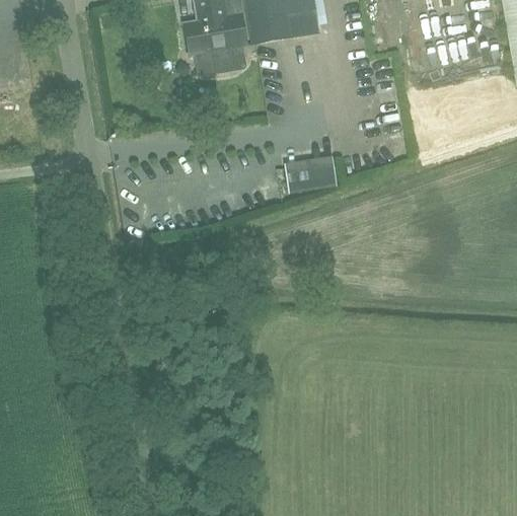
[(239,62),(236,47),(247,45),(242,14),(244,13),(242,0),(197,0),(200,21),(186,23),(191,54),(216,50),(218,65),(221,68),(236,65),(239,62)]
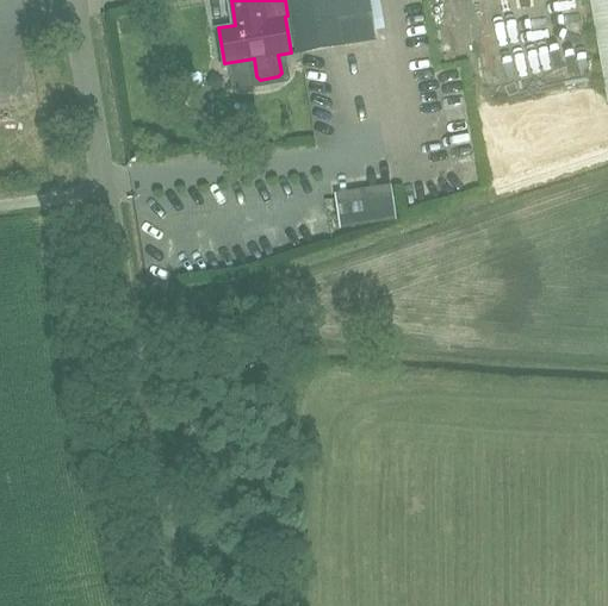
[(290,0),(298,51),(376,38),(368,0),(290,0)]
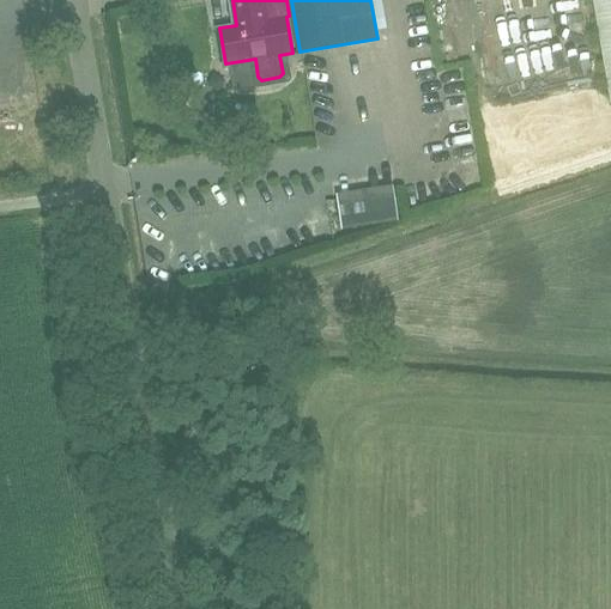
[(593,0),(610,102),(610,0),(593,0)]
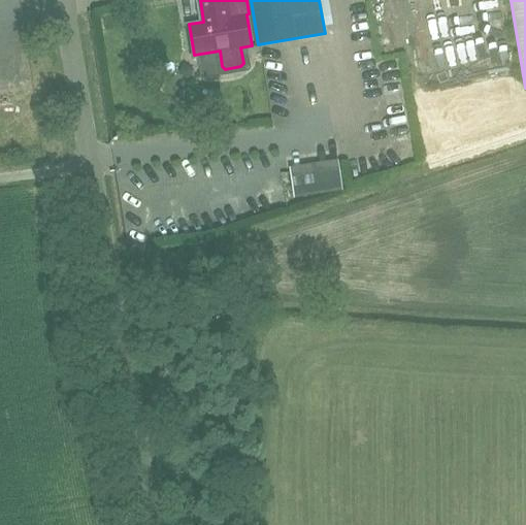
[(414,113),(396,117),(402,143),(420,139),(414,113)]
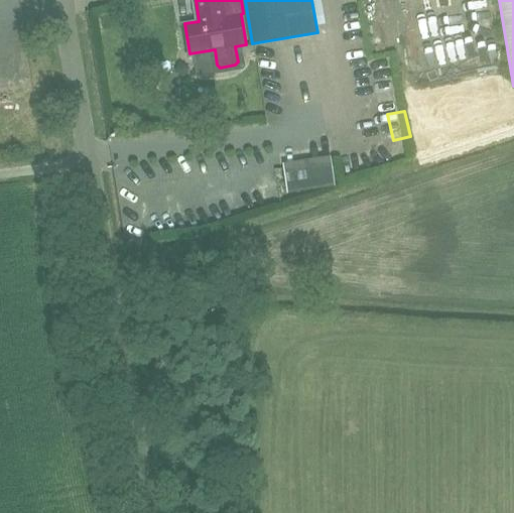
[(282,162),(287,191),(334,184),(330,155),(282,162)]
